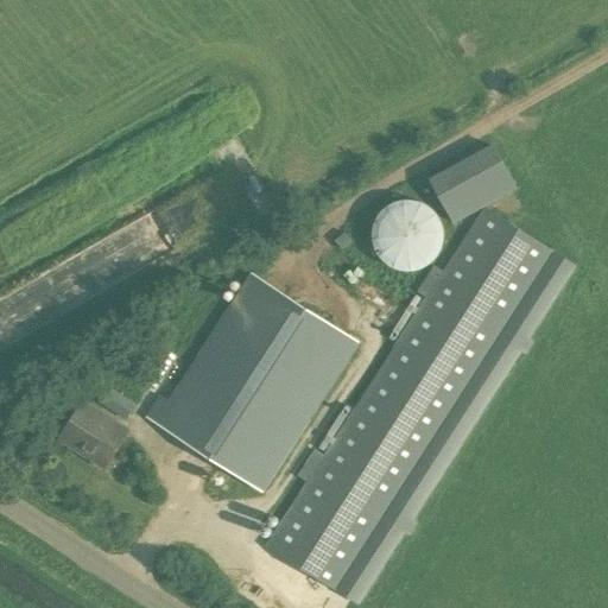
[(442,219),(513,194),(495,145),(425,170),(442,219)]
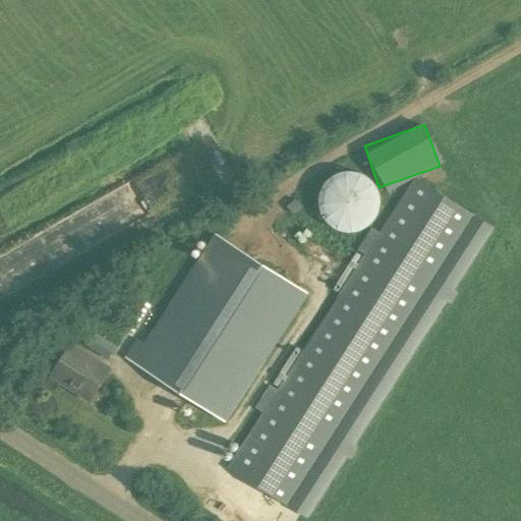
[(379,211),(381,201),(379,191),(374,183),(367,176),(359,172),(349,170),(340,172),(332,176),(325,183),(321,191),(319,201),(321,211),(325,219),(332,226),(340,230),(349,232),(359,230),(367,226),(374,219),(379,211)]
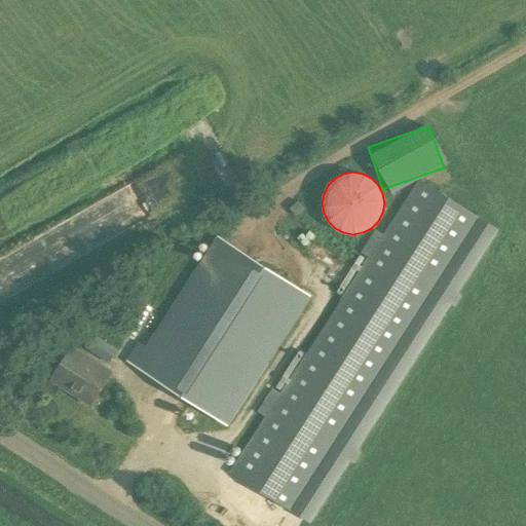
[(442,275),(479,217),(419,178),(383,234),(375,229),(361,252),(368,257),(280,393),(272,388),(258,411),(265,416),(230,472),(290,511),(327,452),(333,456),(344,439),(339,435),(430,292),(435,295),(446,278),(442,275)]
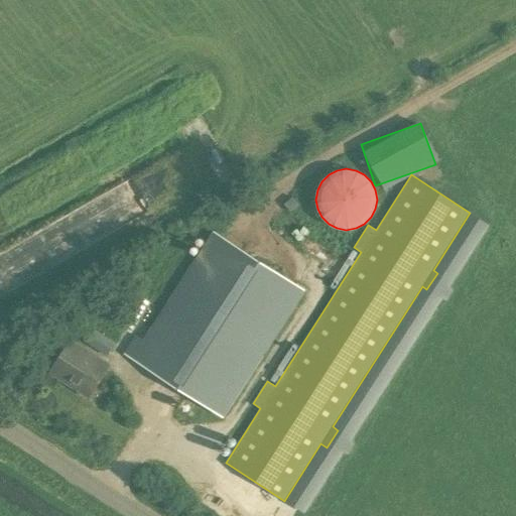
[(139,354),(136,359),(222,414),(302,290),(216,235),(139,354)]
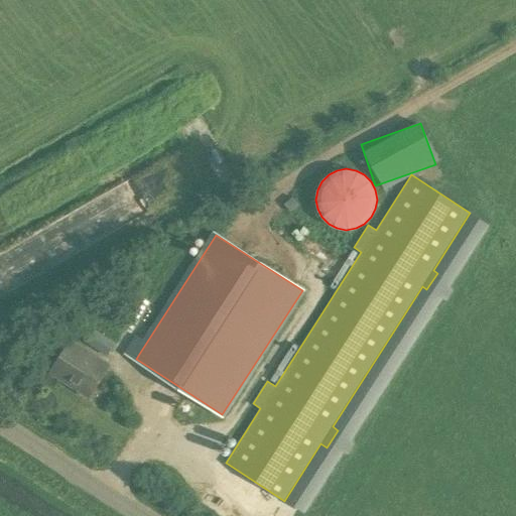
[(105,357),(115,342),(94,329),(84,344),(105,357)]
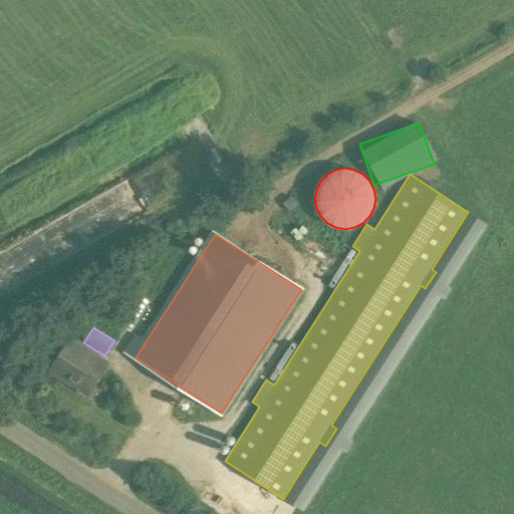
[(89,396),(109,363),(70,338),(50,370),(89,396)]
